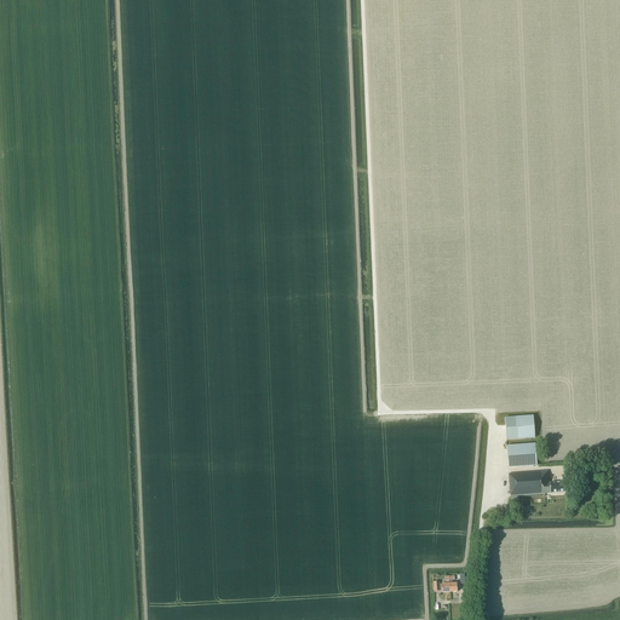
[(506,440),(535,437),(534,415),(505,418),(506,440)]
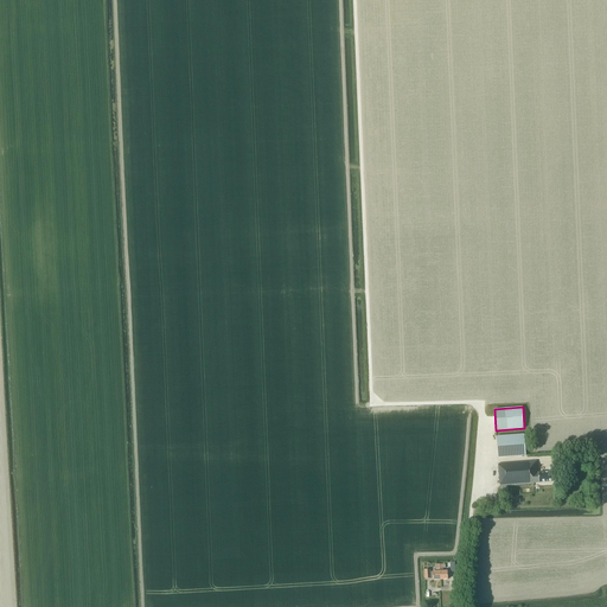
[(498,458),(526,457),(525,434),(497,436),(498,458)]
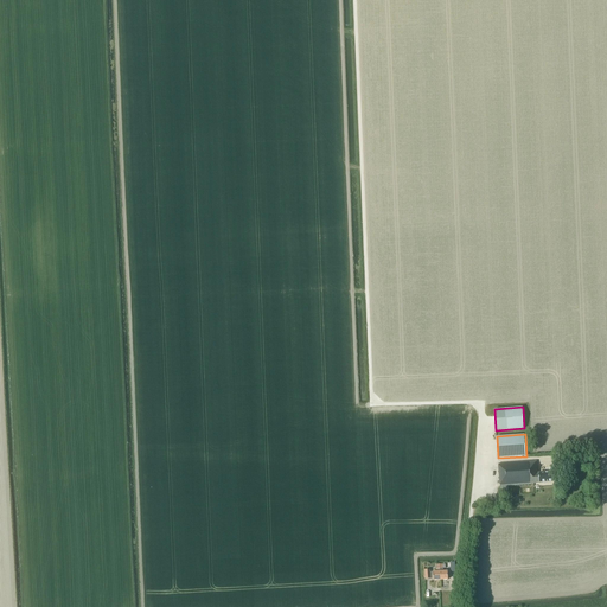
[(534,484),(555,481),(555,472),(537,473),(536,461),(498,464),(499,486),(534,484)]
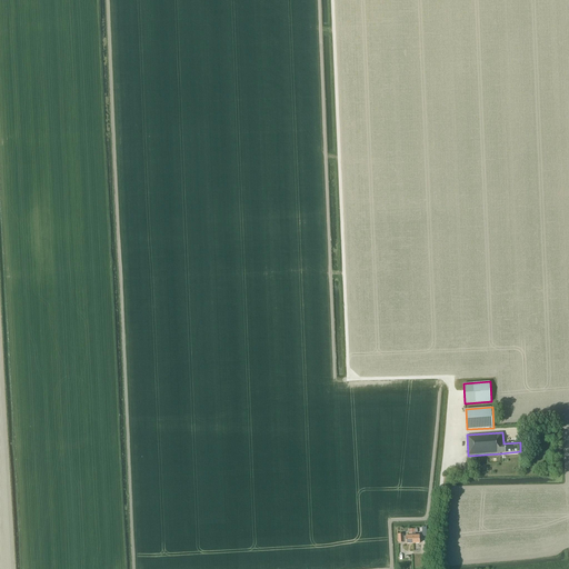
[(409,545),(419,543),(419,536),(415,536),(415,529),(409,529),(409,537),(408,537),(409,545)]
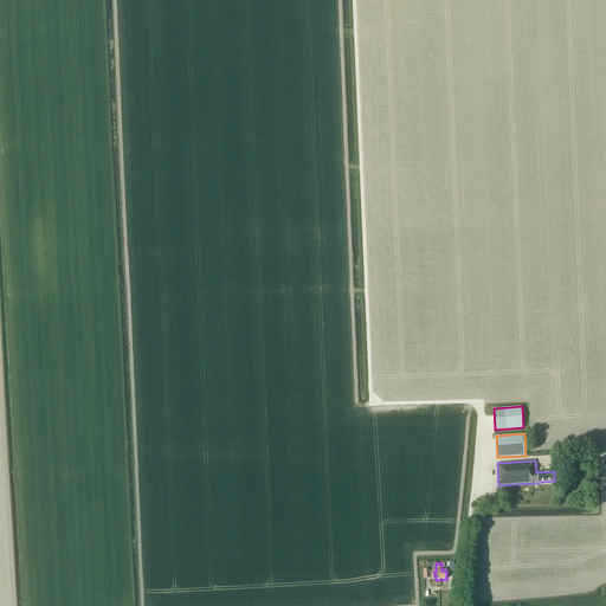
[(436,580),(434,572),(430,572),(430,569),(424,569),(424,578),(430,578),(430,577),(432,577),(432,580),(436,580)]
